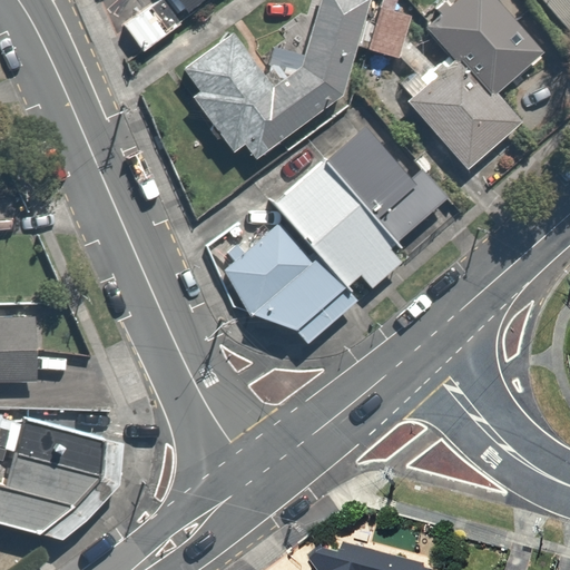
[(158,0),(119,31),(141,60),(218,0),(158,0)]
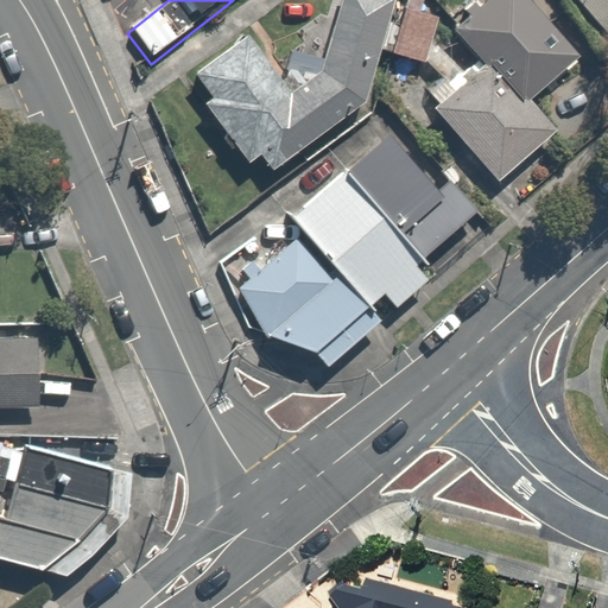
[(429,68),(442,17),(390,0),(347,0),(333,58),(296,55),(293,88),(252,37),(197,74),(211,95),(210,108),(257,169),(273,158),(278,168),(350,131),(373,109),(387,56),(429,68)]
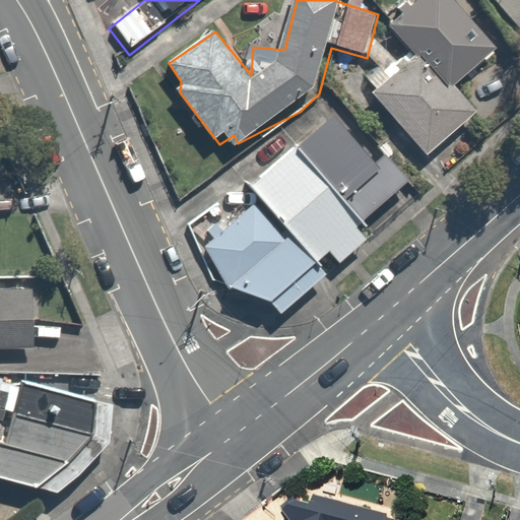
[(416,52),(451,92),(457,87),(500,50),(456,0),(421,0),(413,7),(407,0),(406,0),(394,11),(400,17),(392,24),(416,52)]
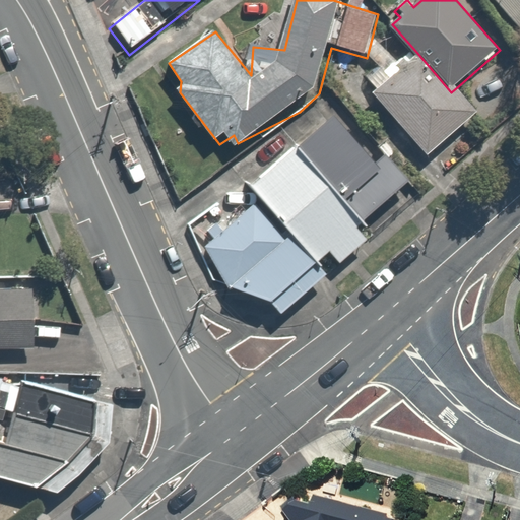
[(519,0),(500,0),(519,21),(519,0)]
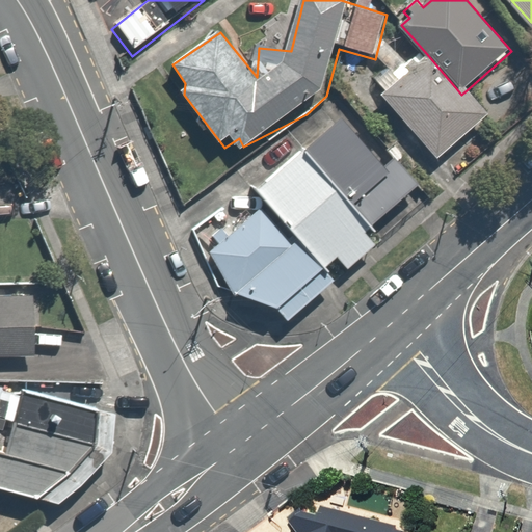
[(393,91),(383,99),(442,166),(495,121),(468,89),(461,95),(426,53),(409,68),(403,60),(382,79),(393,91)]
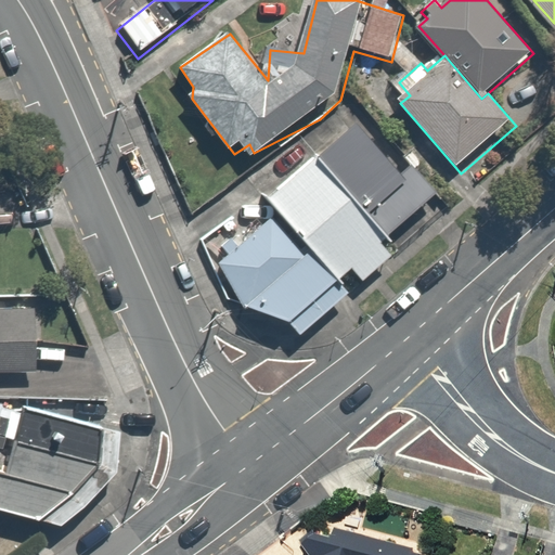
[(353,124),(315,157),(386,237),(436,194),(411,166),(400,176),(353,124)]
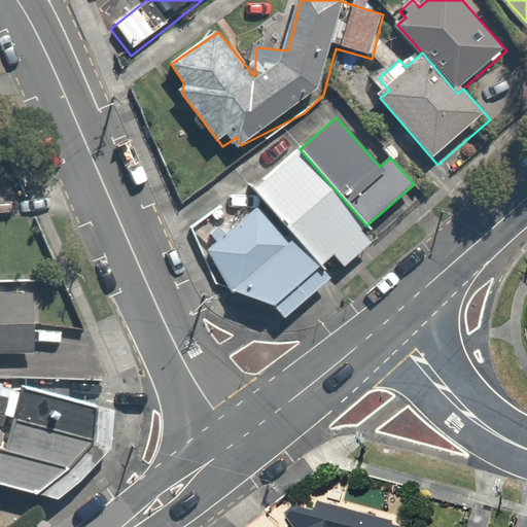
[(366,225),(300,149),(254,188),(250,183),(247,185),(293,238),(322,271),(323,270),(320,266),(331,255),(343,268),(371,244),(359,232),(364,226),(369,231),(370,230),(366,225)]
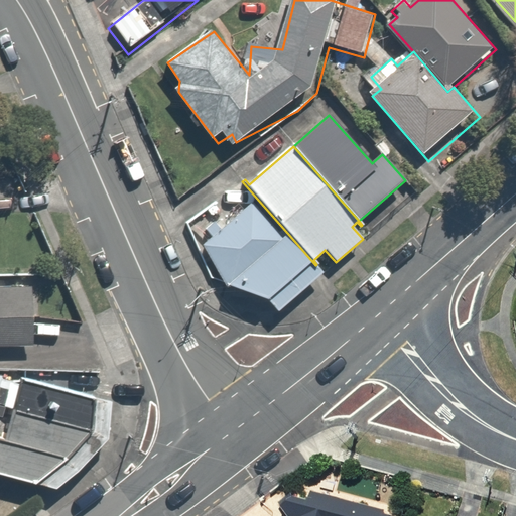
[(315,265),(287,233),(282,237),(252,203),(221,229),(214,222),(205,230),(212,237),(202,245),(226,287),(228,286),(266,300),(276,311),(323,272),(315,265)]
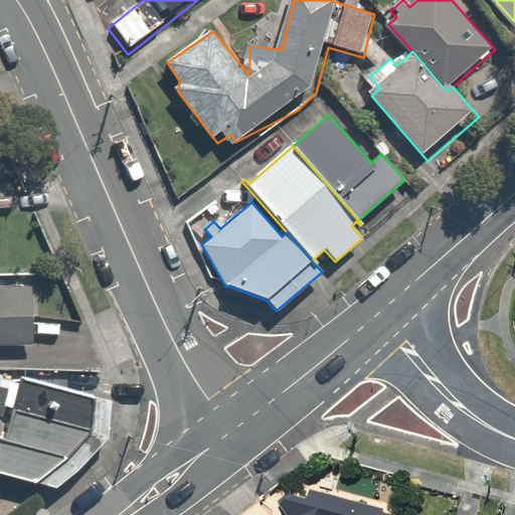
[(38,290),(0,289),(0,355),(39,355),(38,290)]
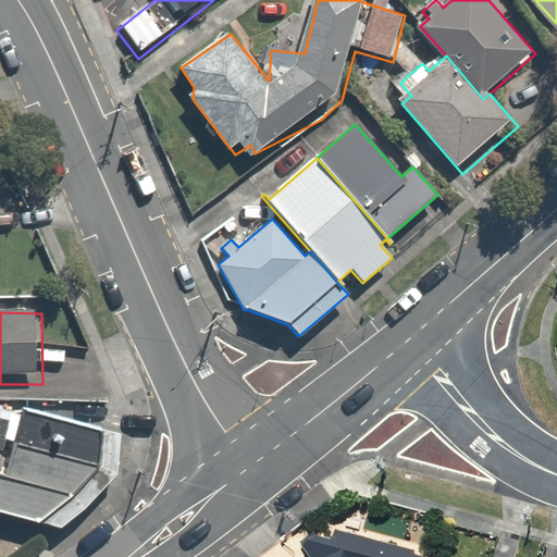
[(22,408),(12,442),(99,466),(101,430),(22,408)]
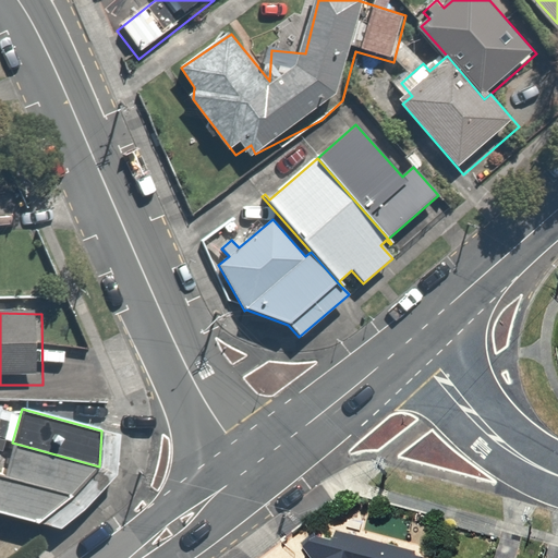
[(73,496),(99,466),(12,443),(3,476),(73,496)]
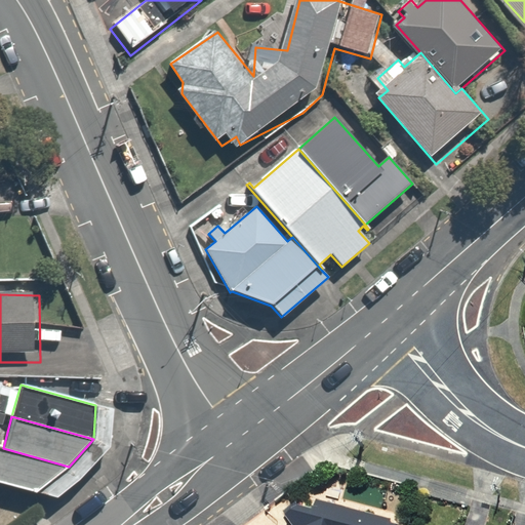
[(0,483),(35,493),(69,467),(3,448),(0,447),(0,483)]
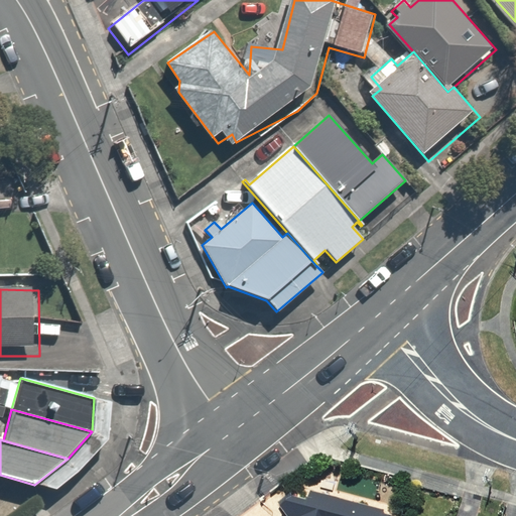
[(392,515),(394,508),(279,482),(277,515),(392,515)]
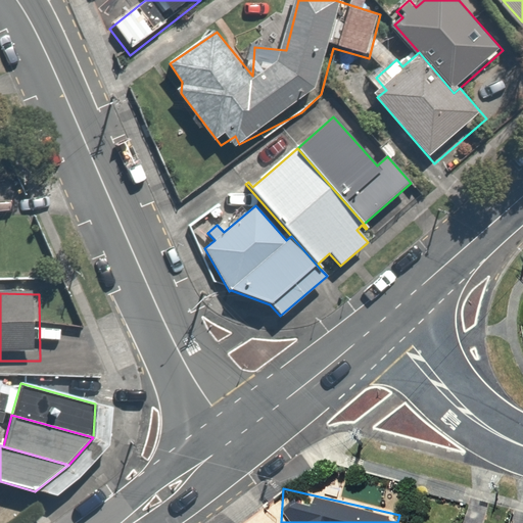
All buildings are outlined.
